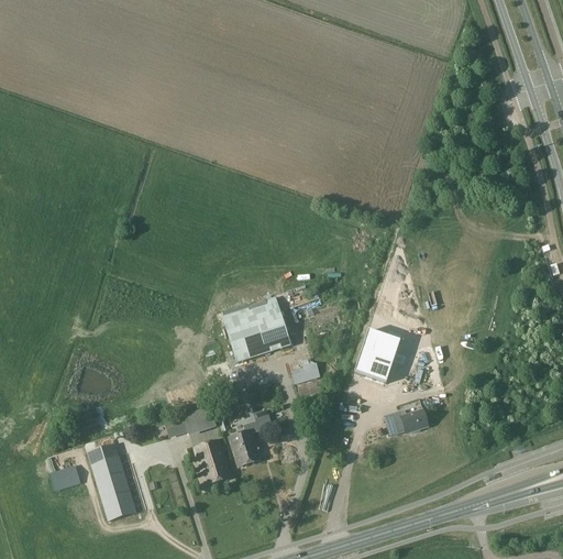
[(275,297),(220,314),(235,362),(290,346),(275,297)]
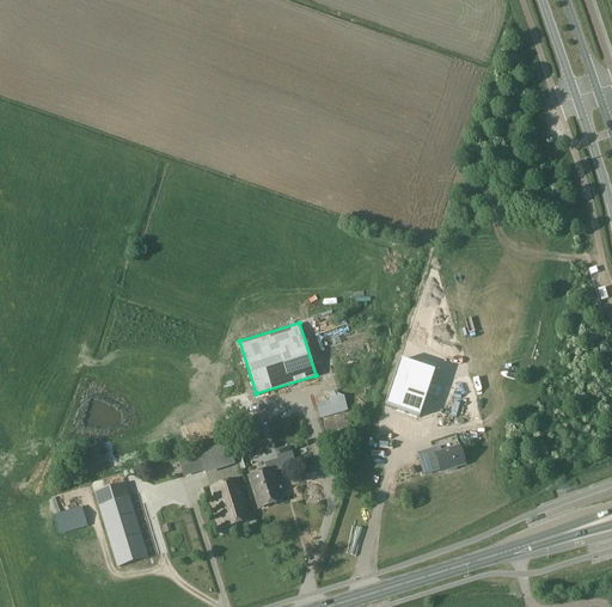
[(332,351),(324,357),(331,367),(338,362),(332,351)]
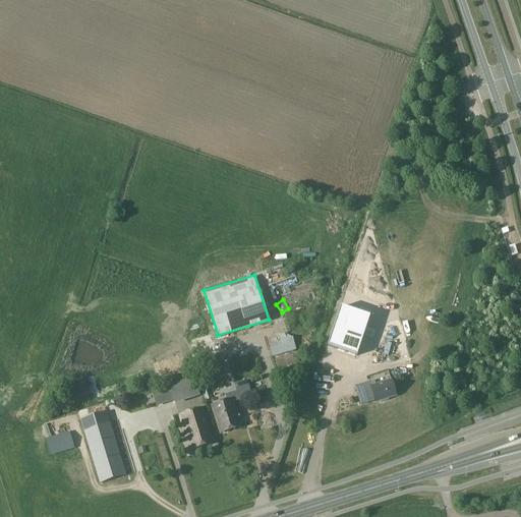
[(341,303),(328,342),(357,352),(369,313),(341,303)]
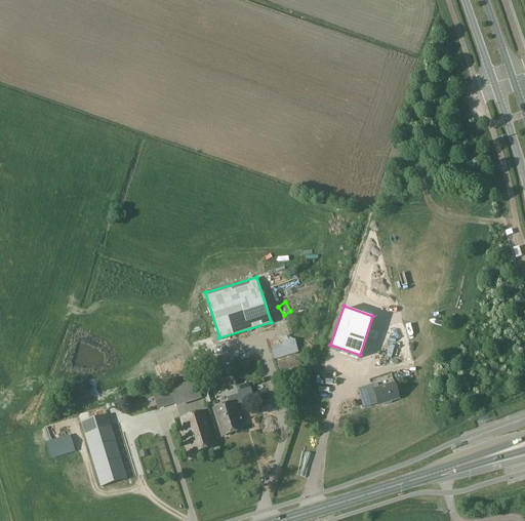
[(291,334),(269,345),(274,356),(296,346),(291,334)]
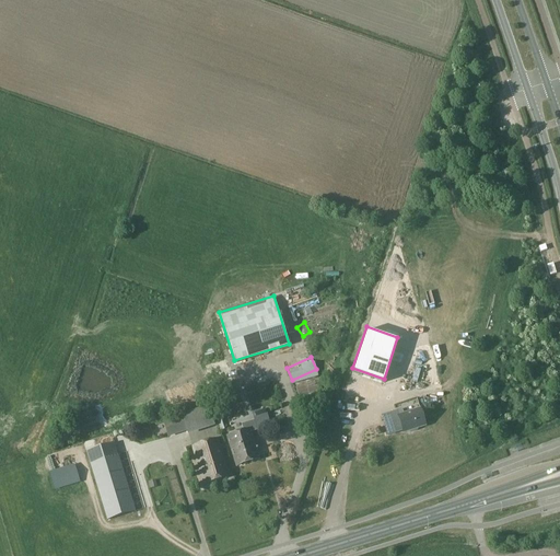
[(221,416),(237,412),(235,403),(220,407),(221,416)]
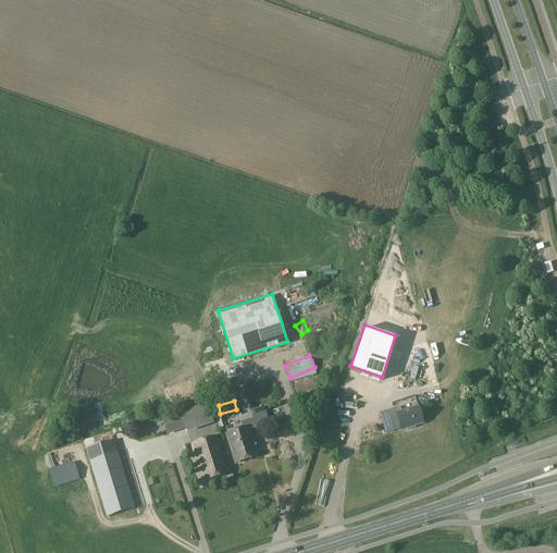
[(207,402),(180,409),(185,430),(212,422),(207,402)]
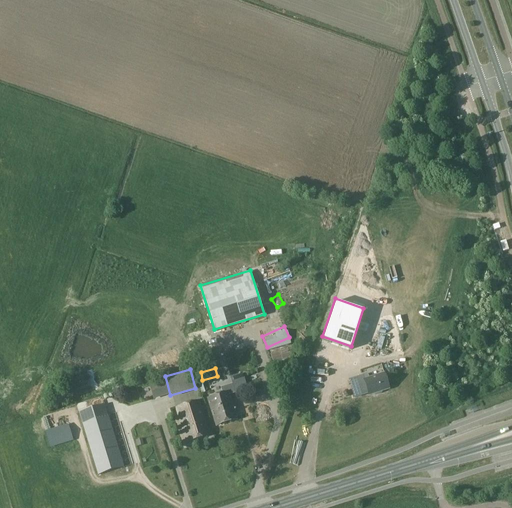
[(242,370),(234,373),(238,385),(246,383),(242,370)]
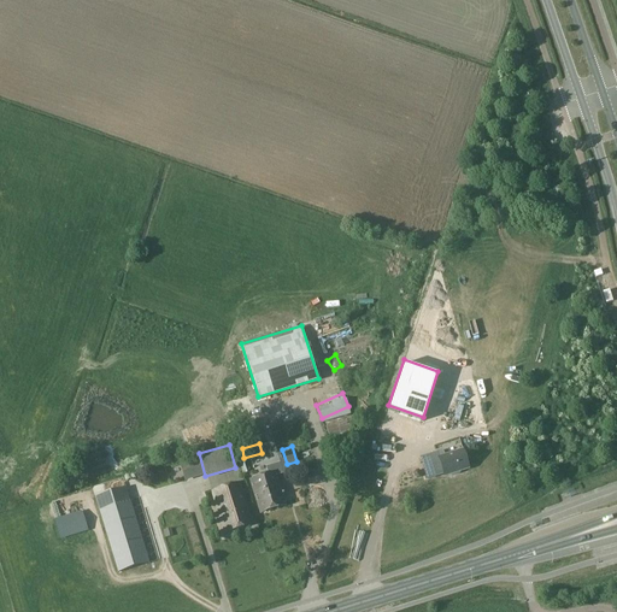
[(439,453),(444,471),(468,464),(463,446),(439,453)]
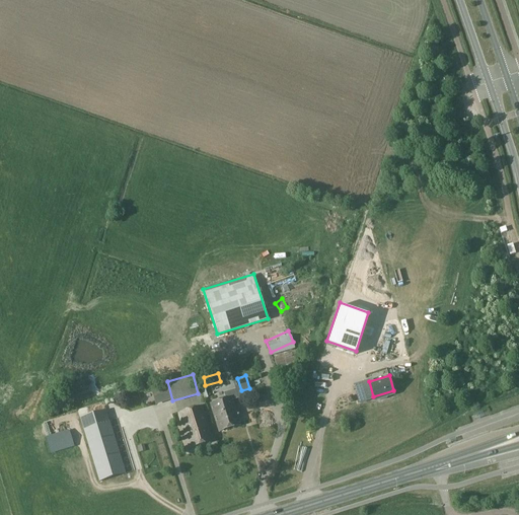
[(210,400),(219,429),(240,422),(231,393),(210,400)]
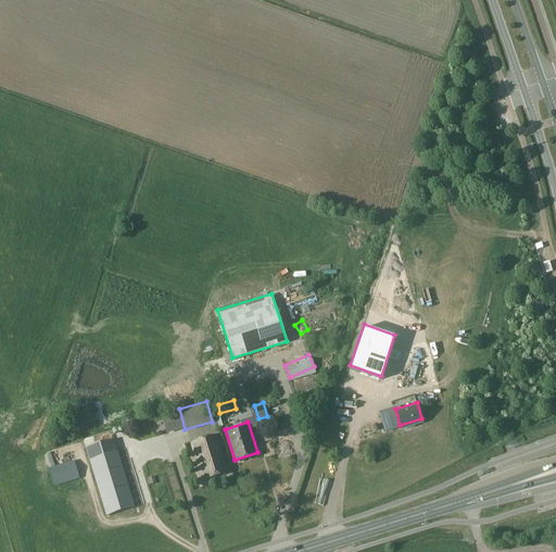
[(216,431),(192,439),(191,439),(203,476),(227,468),(216,431)]
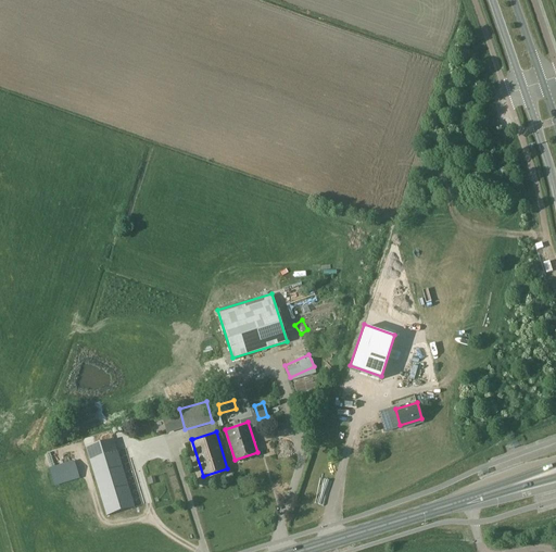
[(114,437),(86,444),(106,513),(135,504),(114,437)]
